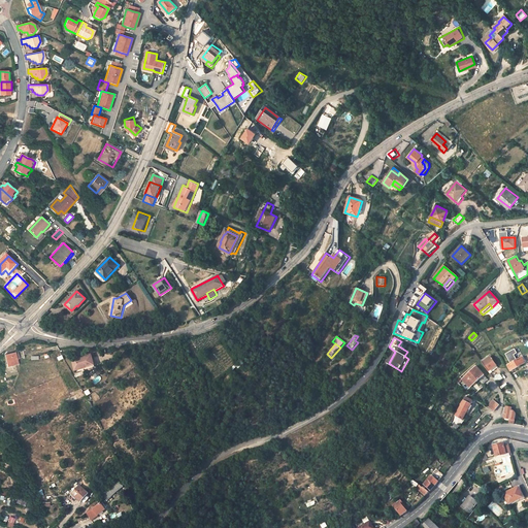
[(6,356),(8,366),(19,364),(17,360),(14,353),(6,356)]
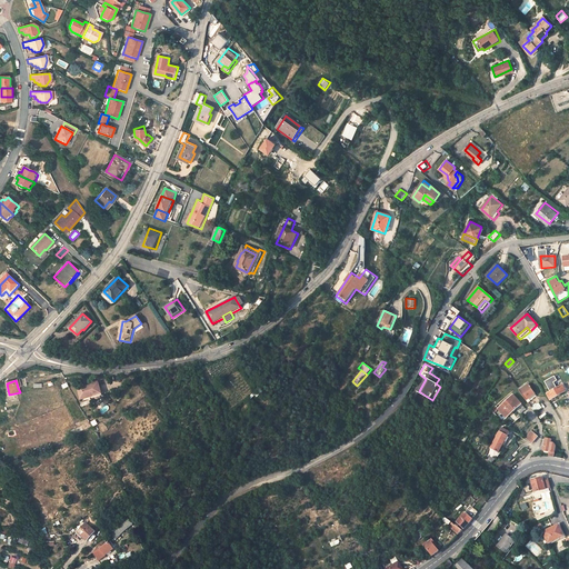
[(81,399),(101,393),(99,382),(78,388),(81,399)]
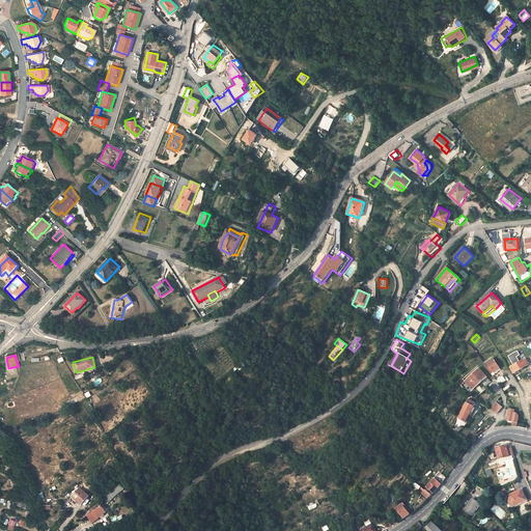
[(485,365),(491,373),(500,367),(494,359),(485,365)]
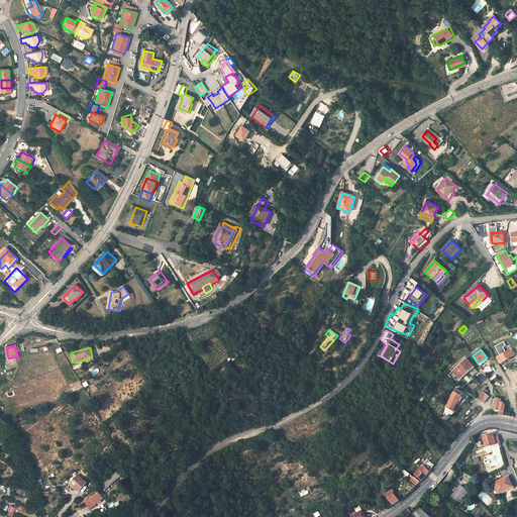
[(500,364),(513,355),(510,350),(506,352),(504,349),(500,351),(502,354),(497,358),(500,364)]
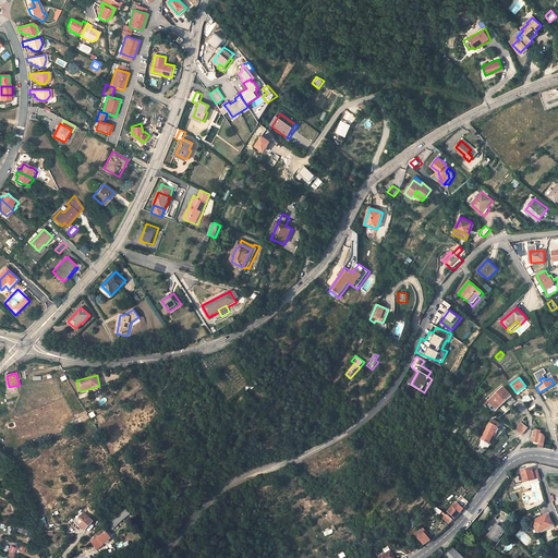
[(502,387),(488,400),(495,408),(504,400),(509,405),(516,400),(502,387)]
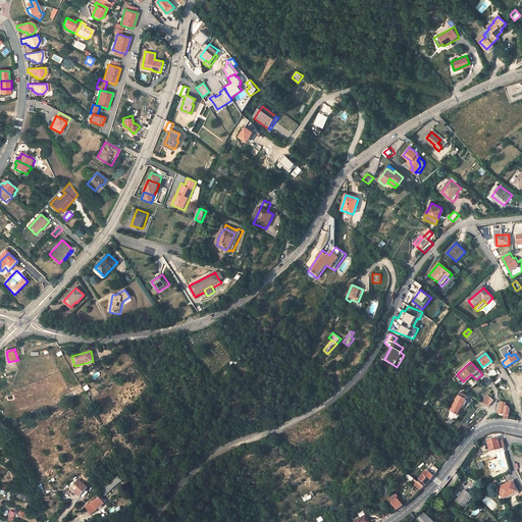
[(171,369),(161,376),(168,385),(178,377),(171,369)]
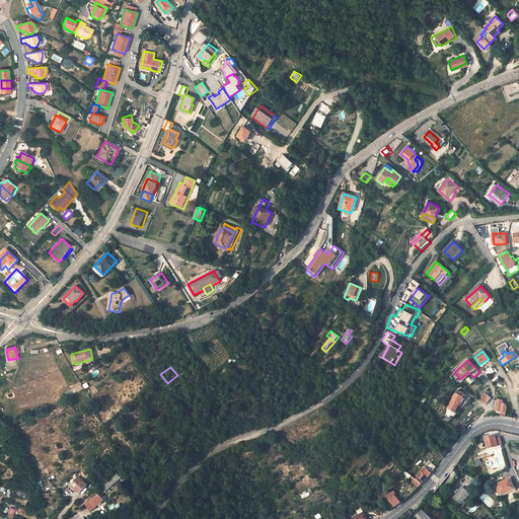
[(485,373),(488,377),(495,373),(492,368),(485,373)]
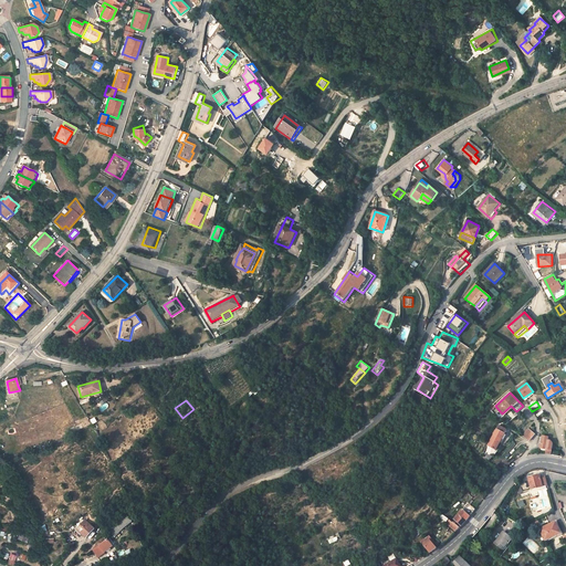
[(503,435),(505,430),(499,427),(486,447),(493,451),(500,439),(502,440),(504,436),(503,435)]
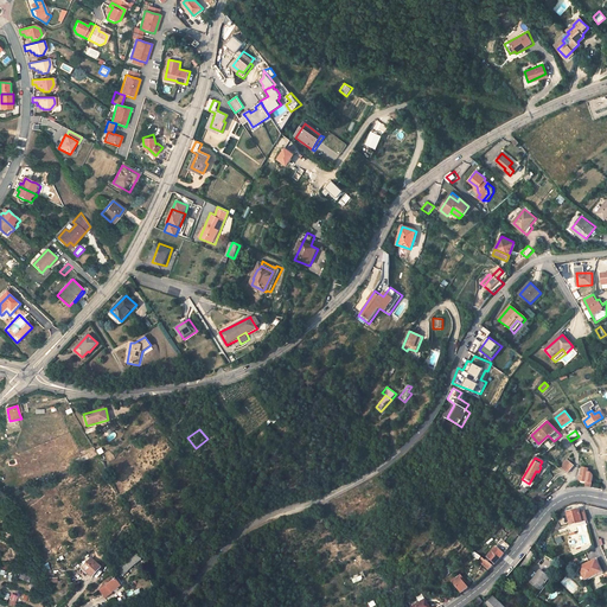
[(566,473),(573,466),(566,461),(560,467),(566,473)]
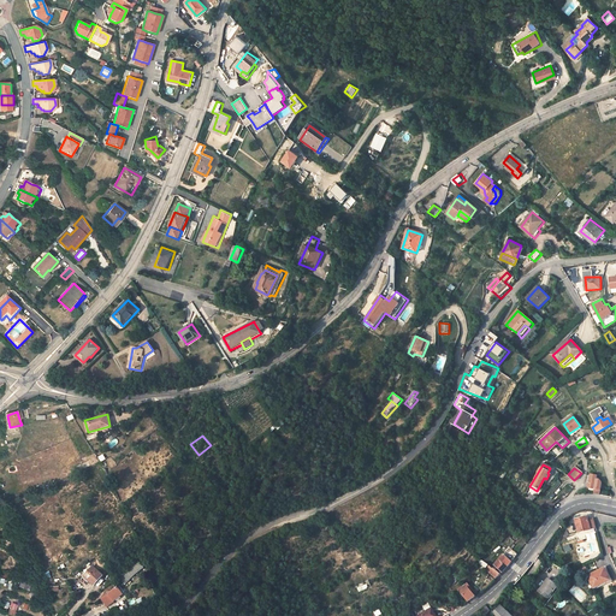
[(593,495),(596,496),(598,496),(600,484),(598,479),(596,479),(597,475),(590,475),(587,489),(594,490),(593,495)]
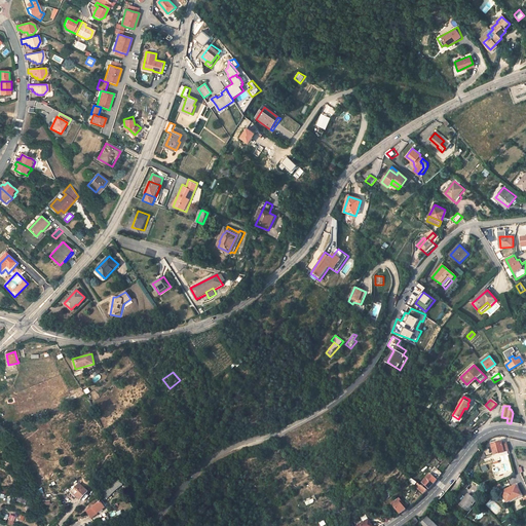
[(491,447),(494,456),(504,452),(501,443),(491,447)]
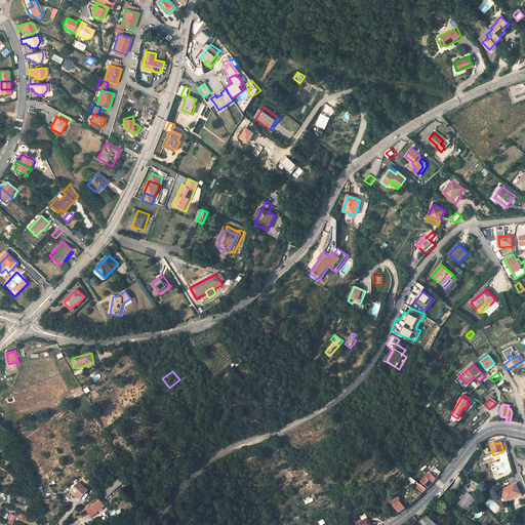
[(439,476),(441,473),(434,467),(432,470),(439,476)]
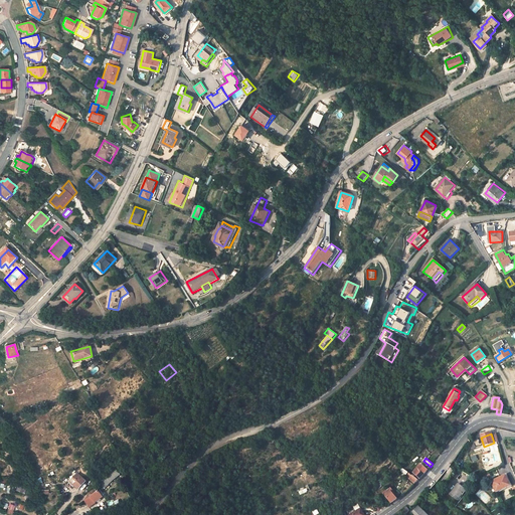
[(420,478),(426,471),(420,465),(413,472),(420,478)]
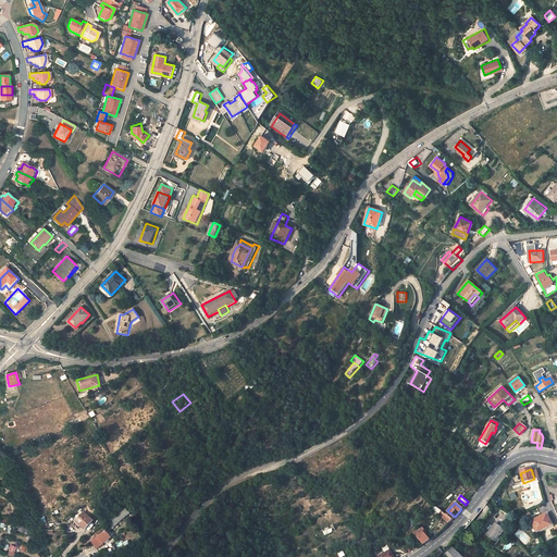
[(112,527),(130,512),(125,508),(108,522),(112,527)]
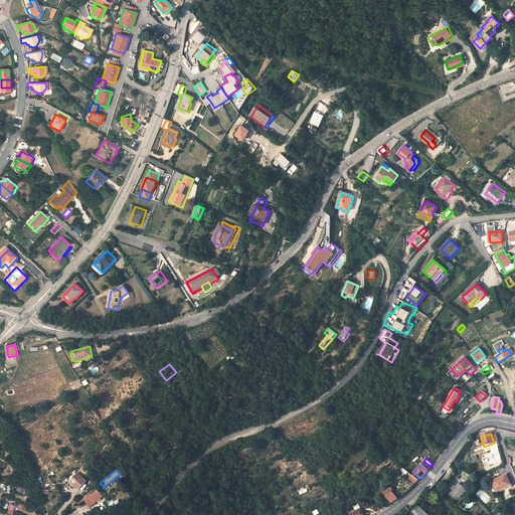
[(417,481),(408,474),(407,473),(404,477),(413,485),(417,481)]
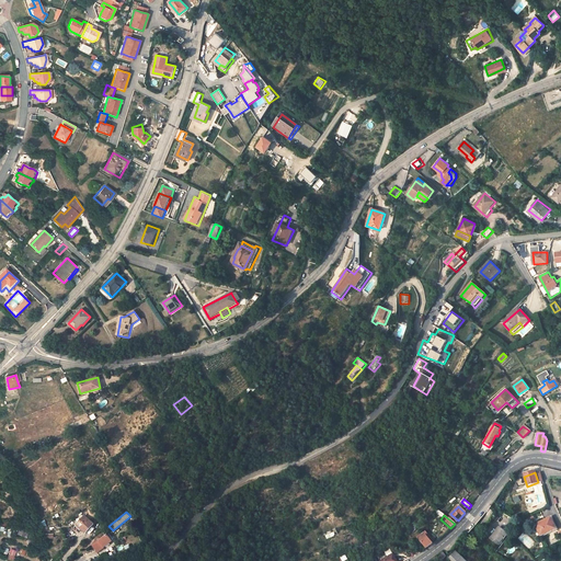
[(527,524),(535,519),(533,515),(525,519),(527,524)]
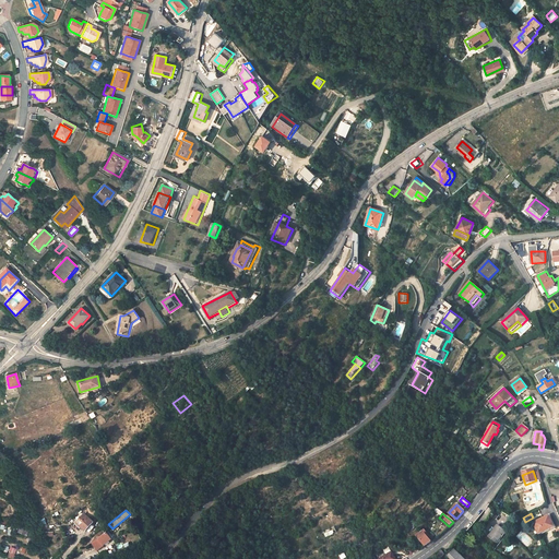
[(76,523),(86,532),(94,522),(84,514),(76,523)]
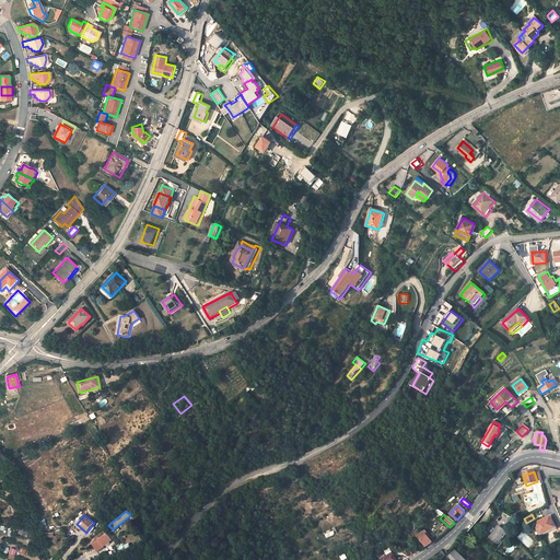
[(534,524),(537,535),(555,529),(550,517),(534,524)]
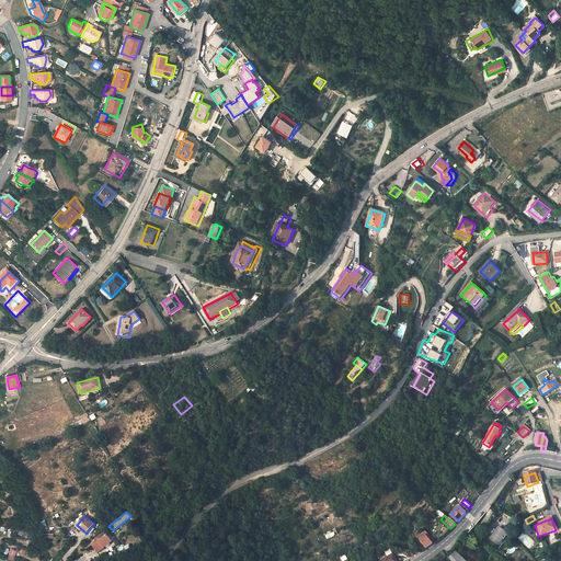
[(491,538),(499,545),(506,534),(499,527),(491,538)]
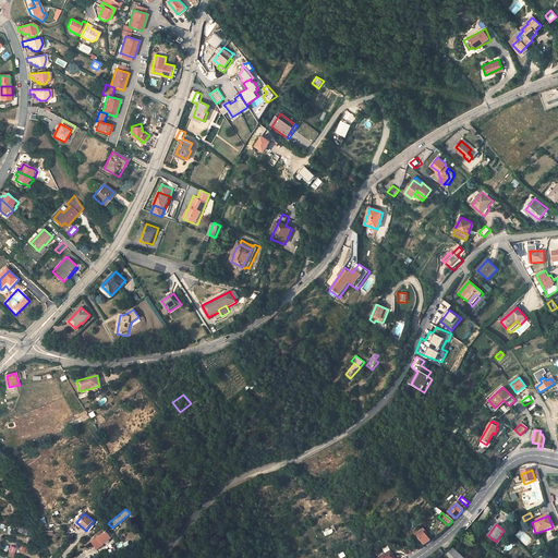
[(15,531),(25,535),(27,530),(17,525),(15,531)]
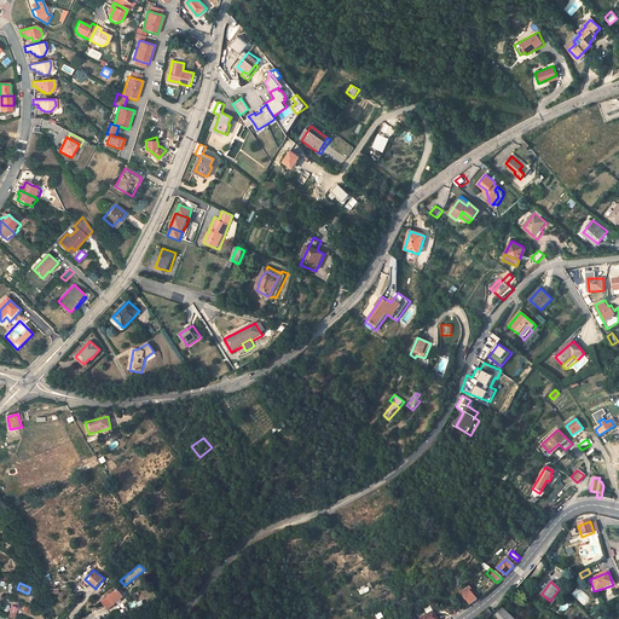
[(475,593),(470,586),(462,595),(470,606),(478,601),(474,595),(475,593)]
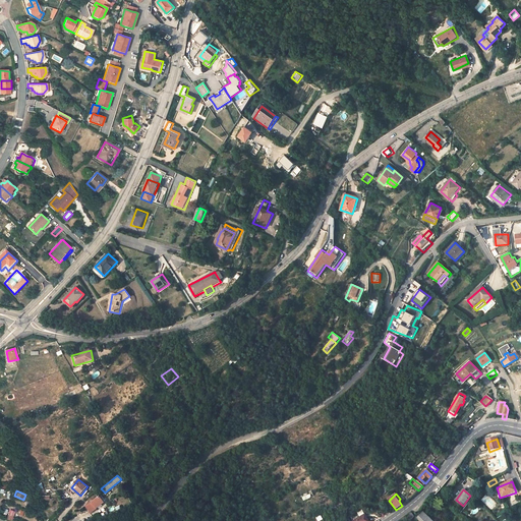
[(85,506),(90,511),(98,506),(103,502),(99,497),(91,503),(85,506)]
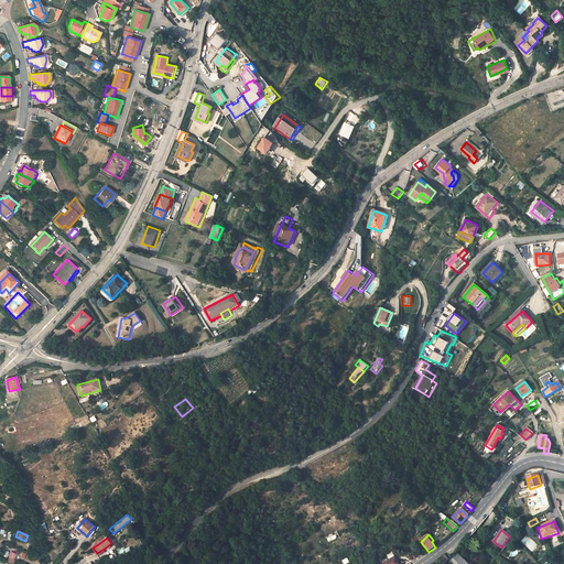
[(525,544),(533,551),(538,545),(531,539),(525,544)]
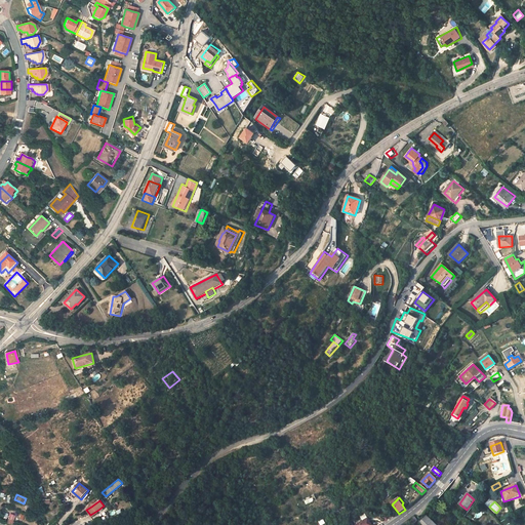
[(500,523),(511,517),(509,512),(497,519),(500,523)]
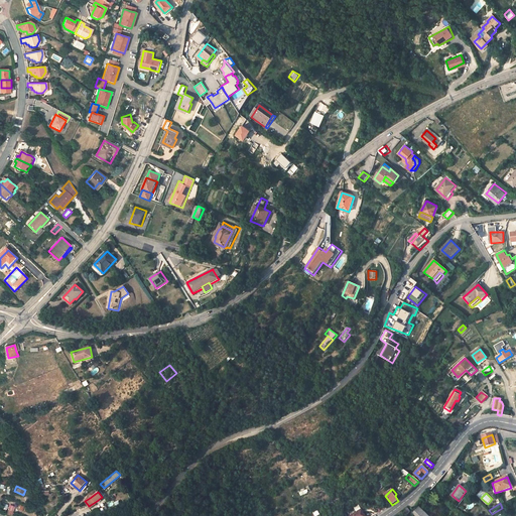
[(5,514),(10,515),(11,515),(15,507),(9,505),(5,514)]
